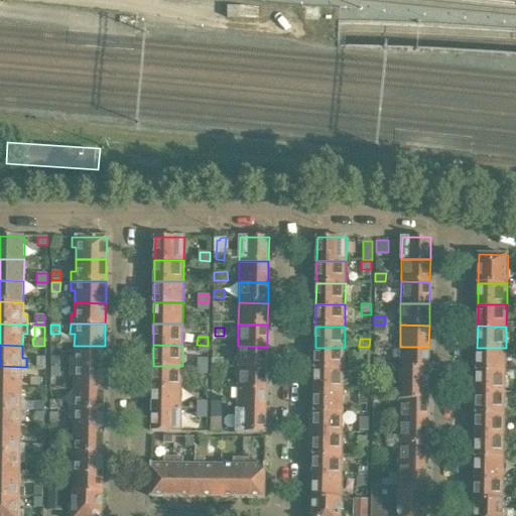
[(70,367),(105,366),(105,346),(74,346),(74,357),(70,357),(70,367)]
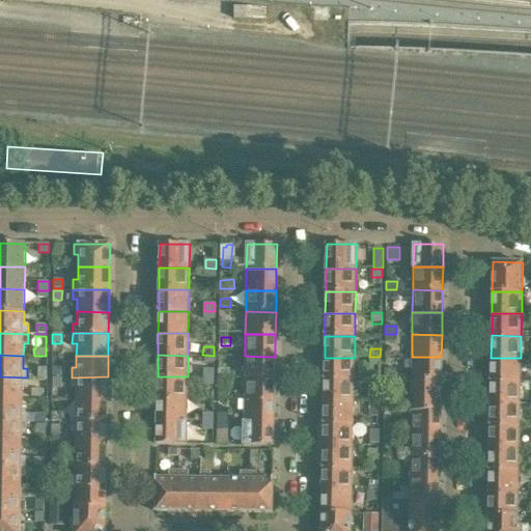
[(274,378),(275,357),(245,356),(245,378),(274,378)]
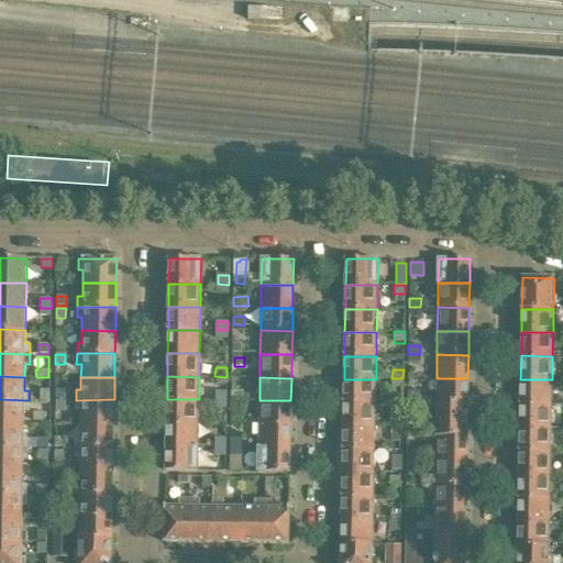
[(467,401),(467,378),(437,378),(435,401),(467,401)]
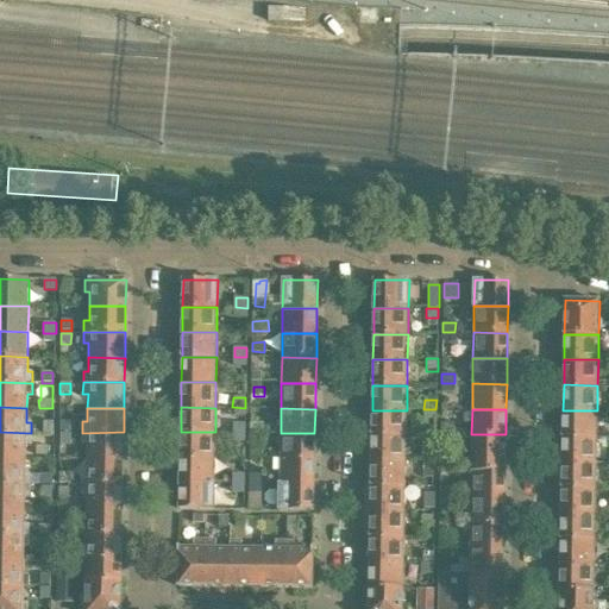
[(406,434),(407,410),(372,410),(371,434),(406,434)]
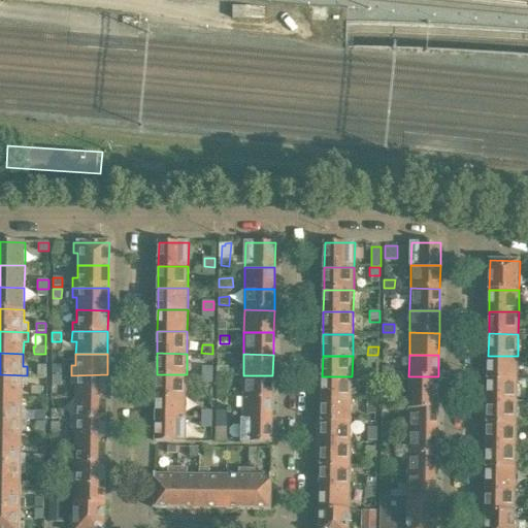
[(366,364),(376,364),(377,356),(367,356),(366,364)]
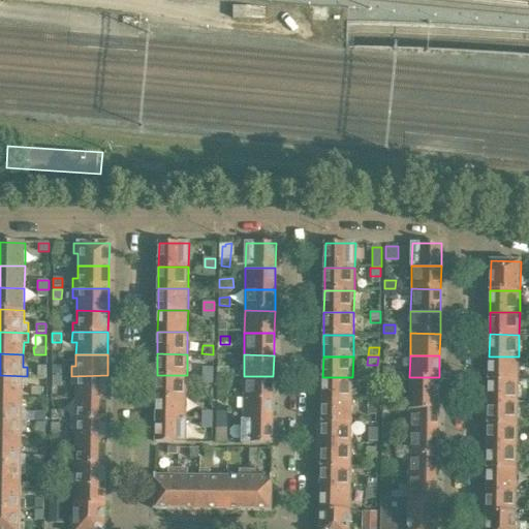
[(528,356),(519,356),(489,356),(489,378),(519,378),(519,365),(527,365),(528,356)]
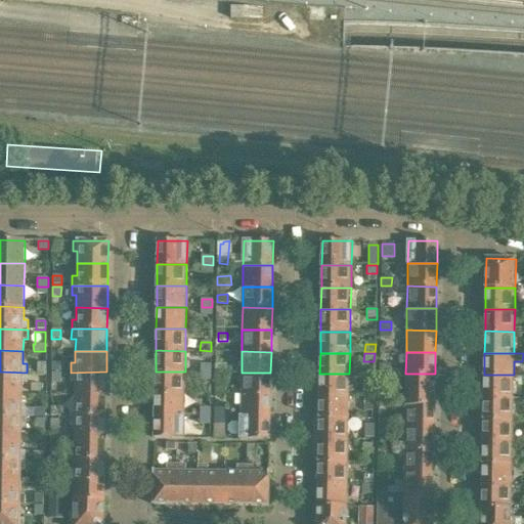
[(46,362),(37,362),(37,373),(46,374),(46,362)]
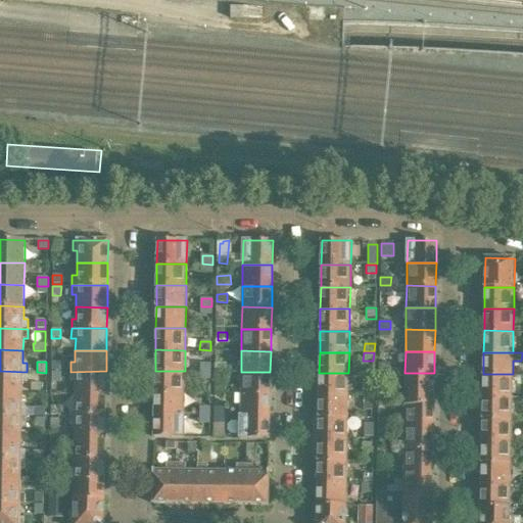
[(59,371),(59,362),(51,362),(51,371),(59,371)]
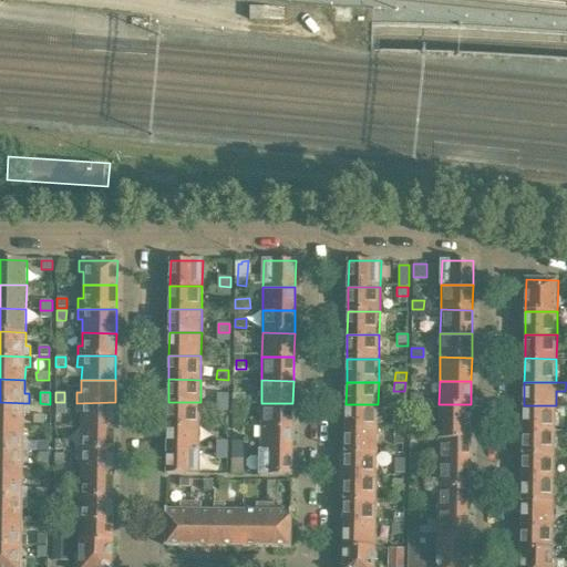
[(217,402),(228,403),(228,394),(217,393),(217,402)]
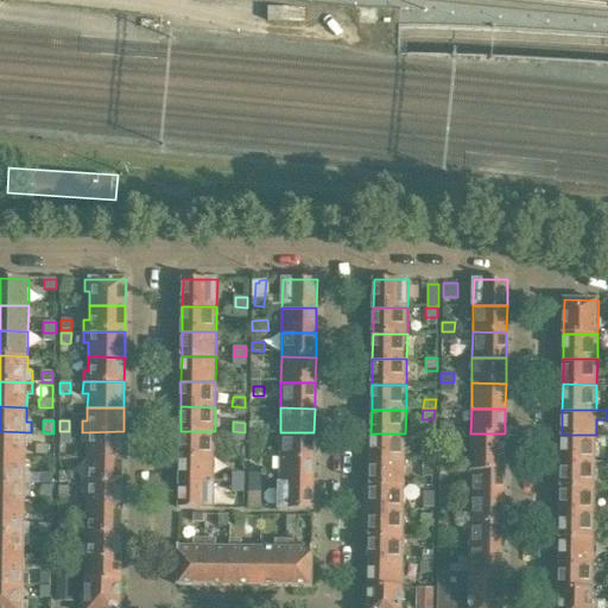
[(249,422),(249,432),(263,432),(263,423),(249,422)]
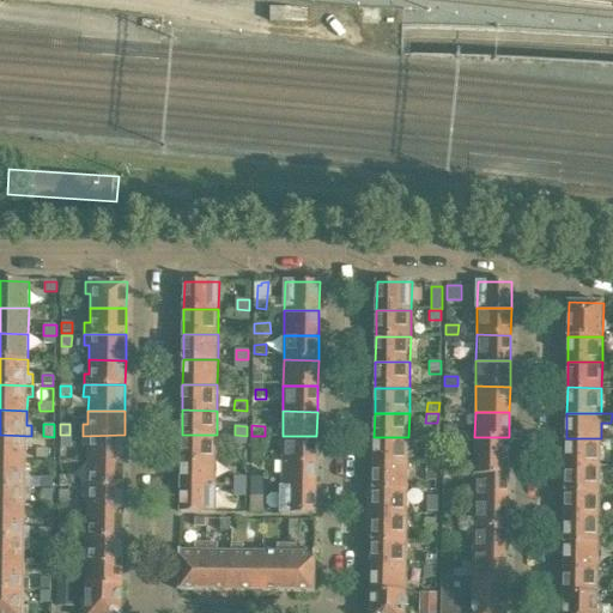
[(444,436),(456,437),(456,426),(444,425),(444,436)]
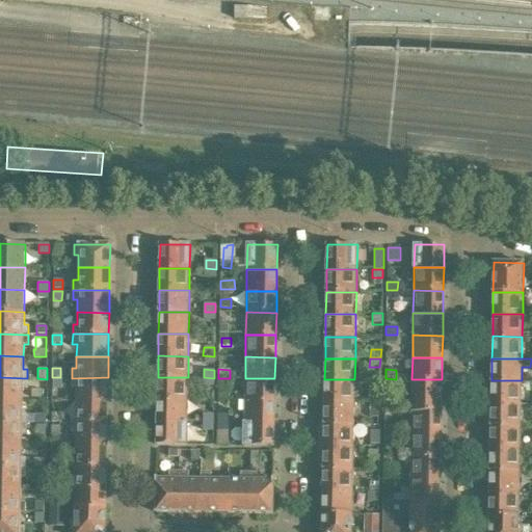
[(27,389),(27,378),(0,377),(0,400),(23,401),(23,389),(27,389)]
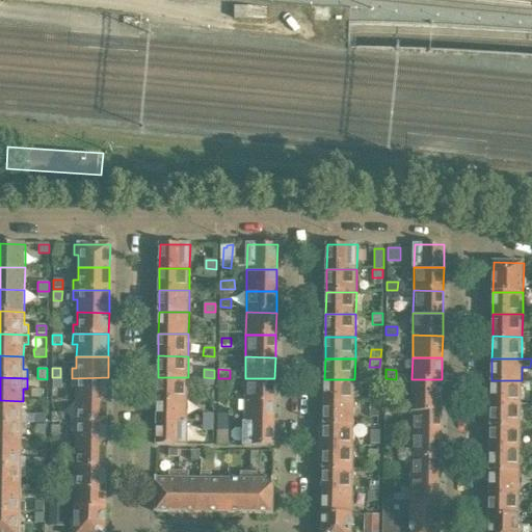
[(108,401),(108,377),(72,378),(72,379),(72,389),(76,389),(76,401),(108,401)]
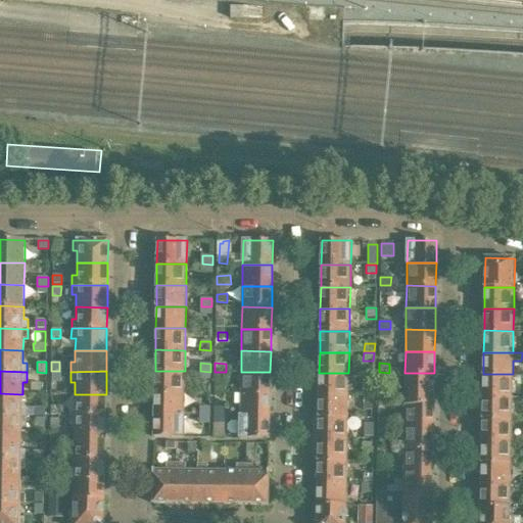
[(184,393),(185,371),(155,371),(154,393),(184,393)]
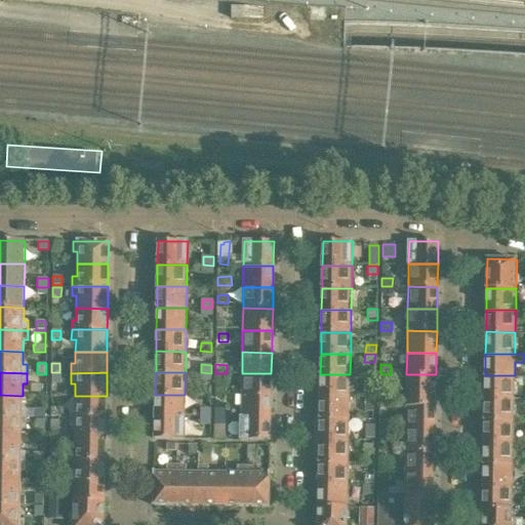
[(211,373),(201,372),(201,380),(211,380),(211,373)]
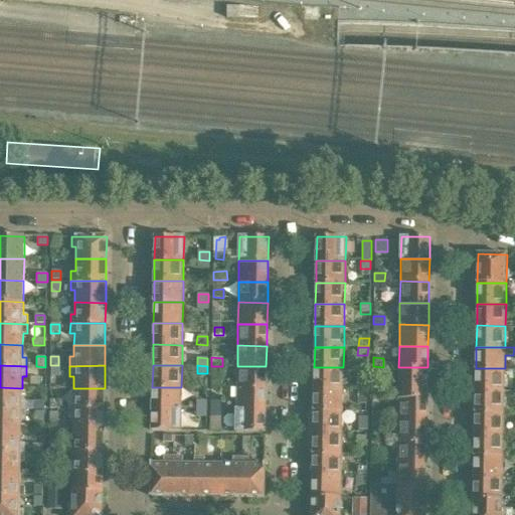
[(222,374),(222,366),(211,366),(211,373),(222,374)]
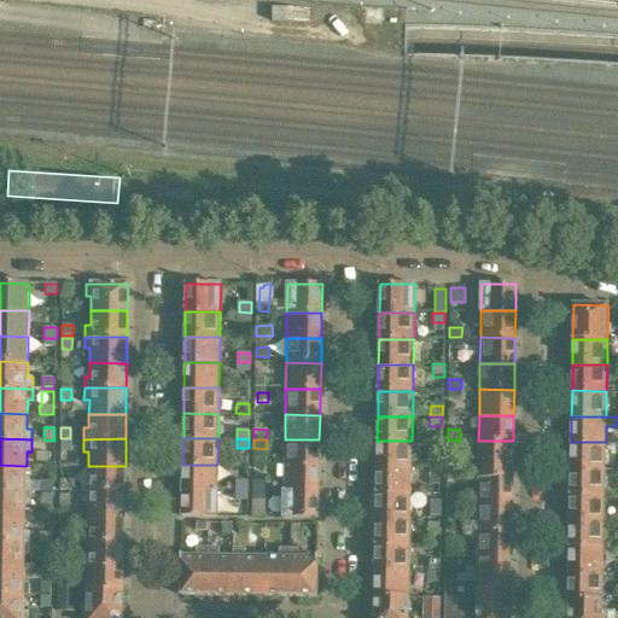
[(319,467),(319,439),(285,439),(284,466),(319,467)]
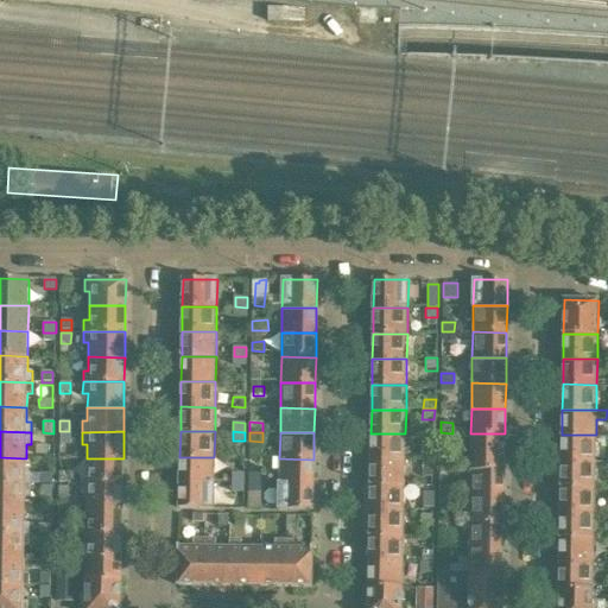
[(453,443),(453,434),(441,432),(441,443),(453,443)]
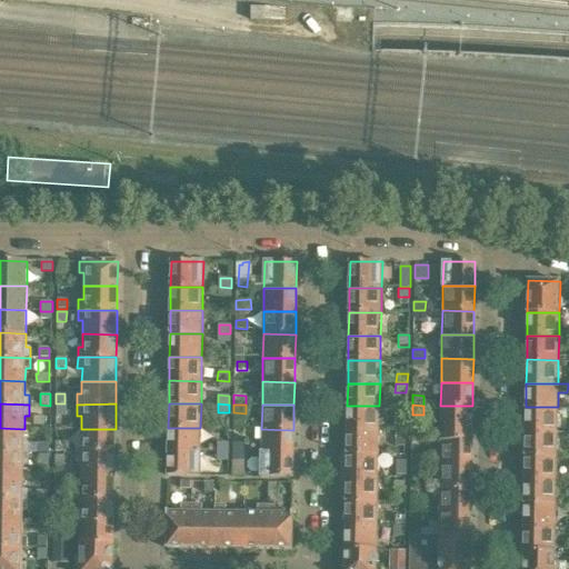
[(77,416),(77,406),(56,406),(56,415),(77,416)]
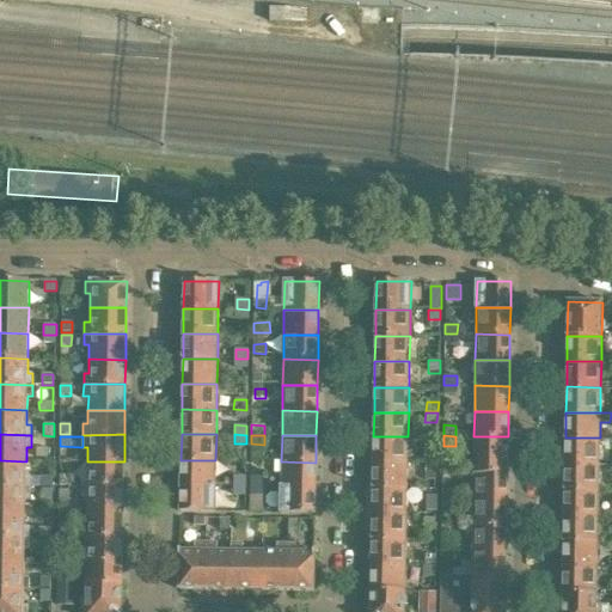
[(408,464),(408,436),(373,436),(373,463),(408,464)]
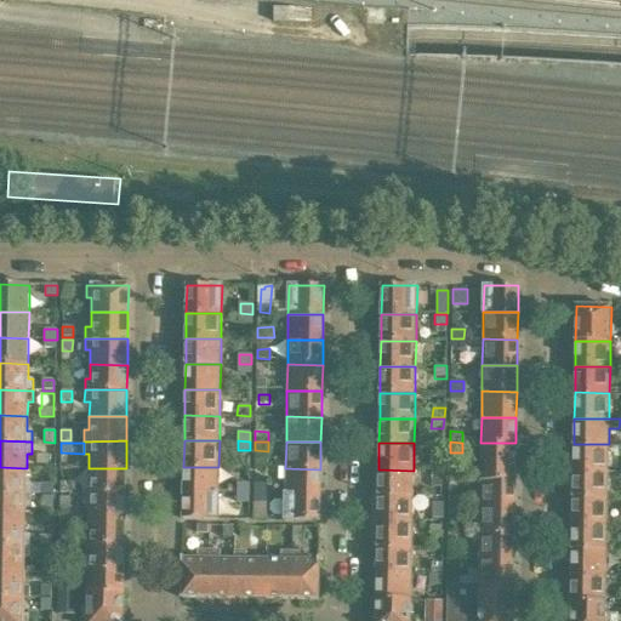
[(514,480),(516,443),(480,443),(479,480),(514,480)]
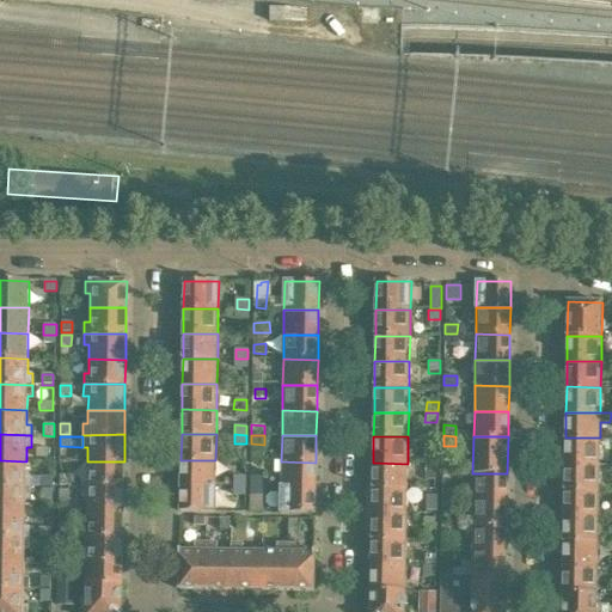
[(599,465),(600,438),(565,438),(565,465),(599,465)]
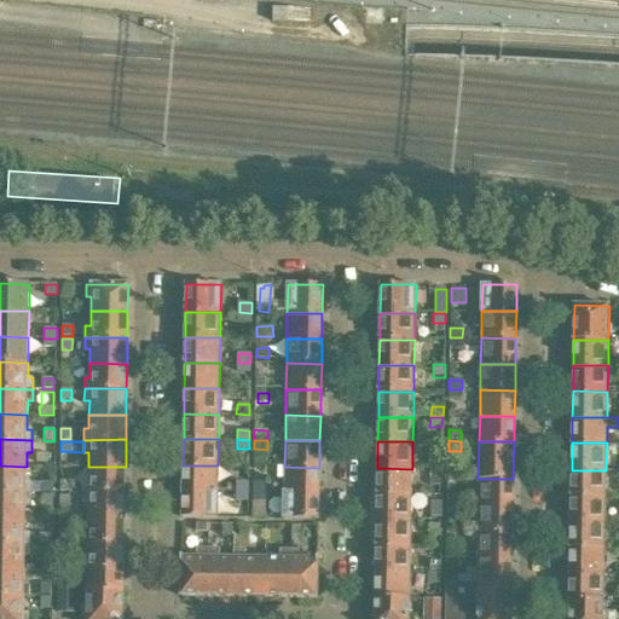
[(48,453),(36,453),(35,463),(48,464),(48,453)]
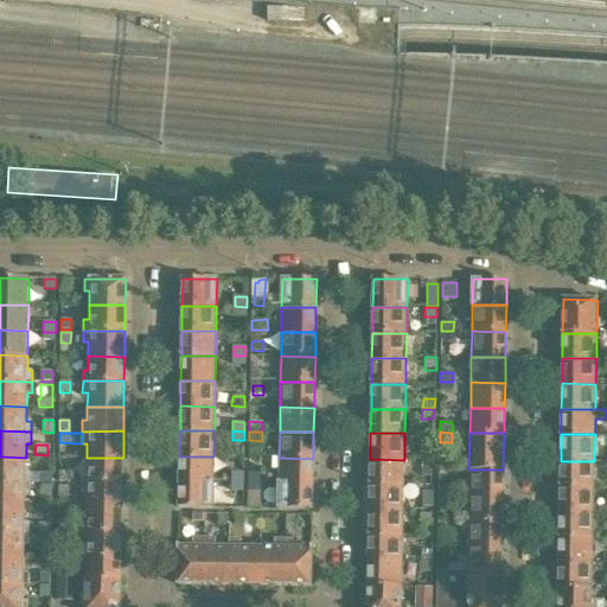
[(420,448),(420,451),(420,458),(432,458),(432,448),(420,448)]
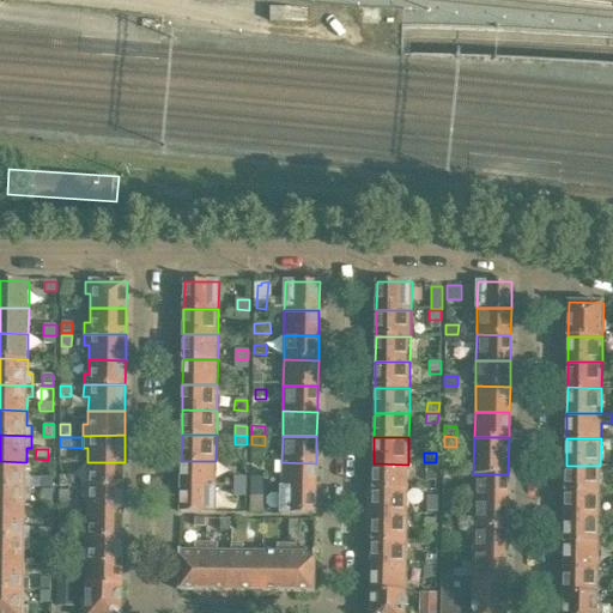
[(26,477),(26,462),(0,461),(0,487),(31,489),(31,477),(26,477)]
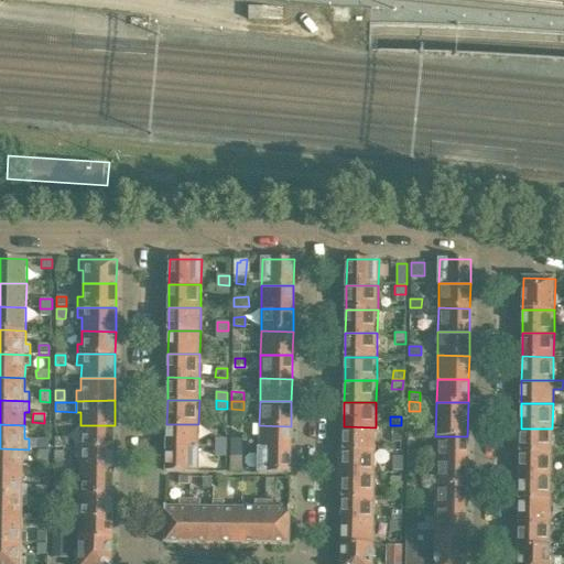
[(198,447),(198,424),(166,424),(166,447),(198,447)]
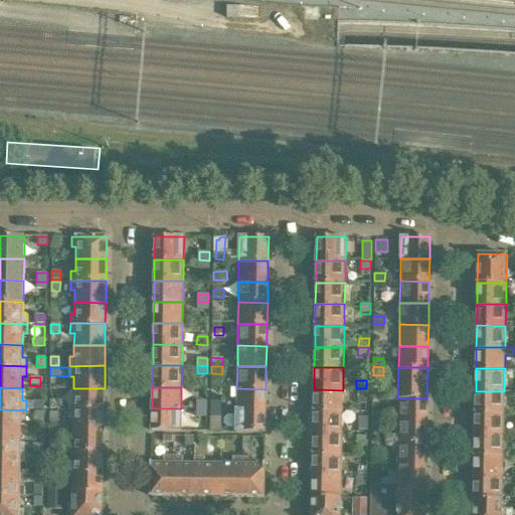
[(105,388),(73,388),(73,399),(68,399),(68,410),(104,410),(105,388)]
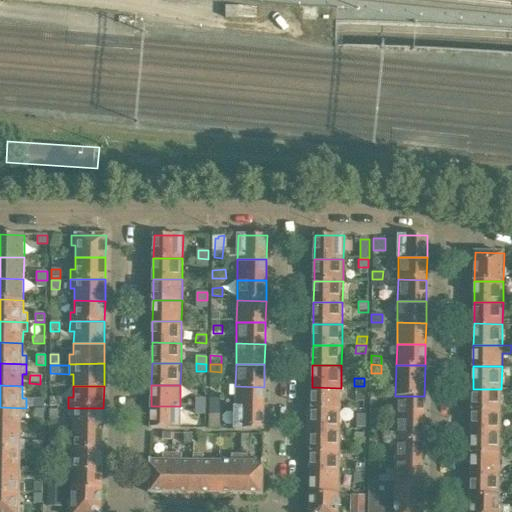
[(264,407),(264,387),(235,386),(235,407),(264,407)]
